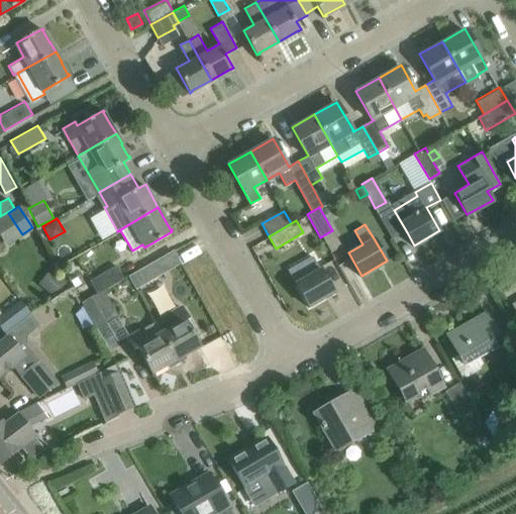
[(175,250),(129,276),(136,289),(182,264),(175,250)]
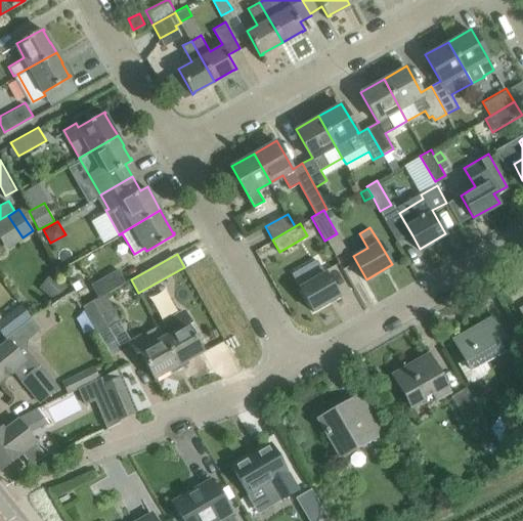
[(299,287),(313,310),(339,295),(325,272),(324,272),(316,258),(305,264),(313,278),(299,287)]
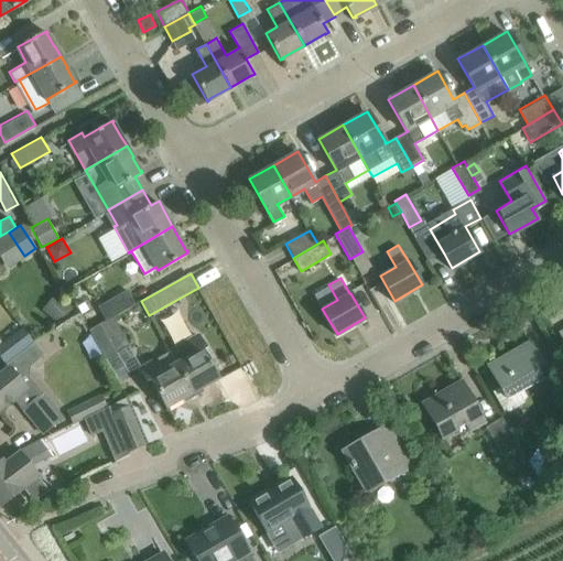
[(97,301),(105,313),(134,295),(128,283),(97,301)]
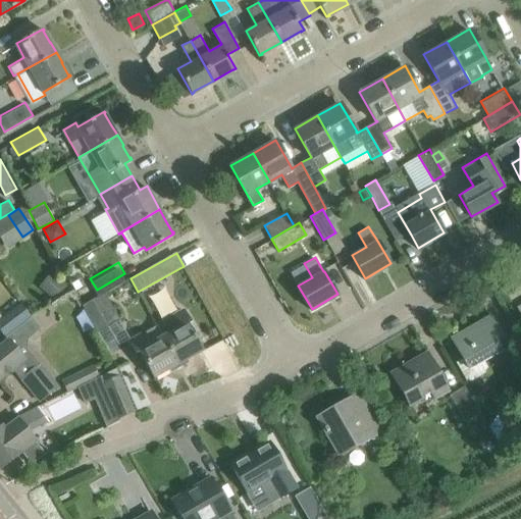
[(39,281),(55,293),(67,278),(51,266),(39,281)]
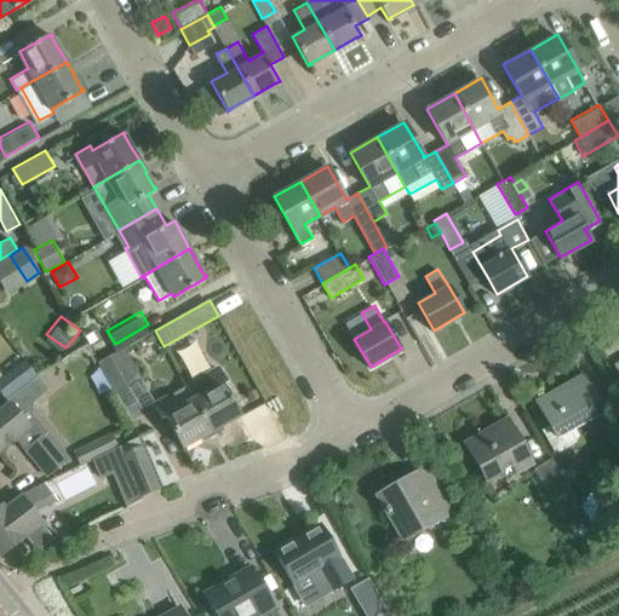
[(97,338),(92,329),(85,334),(89,341),(97,338)]
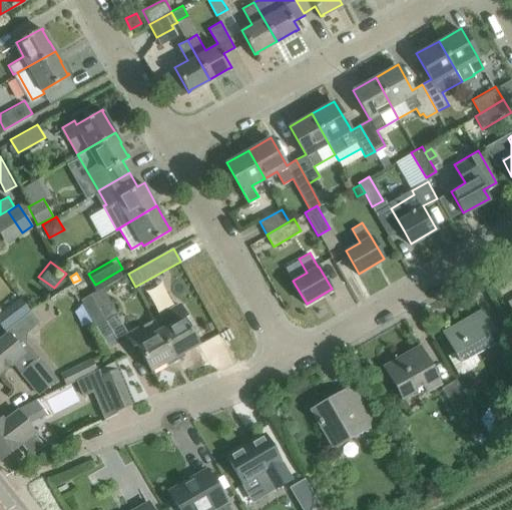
[(80,296),(95,324),(119,310),(104,284),(96,288),(80,296)]
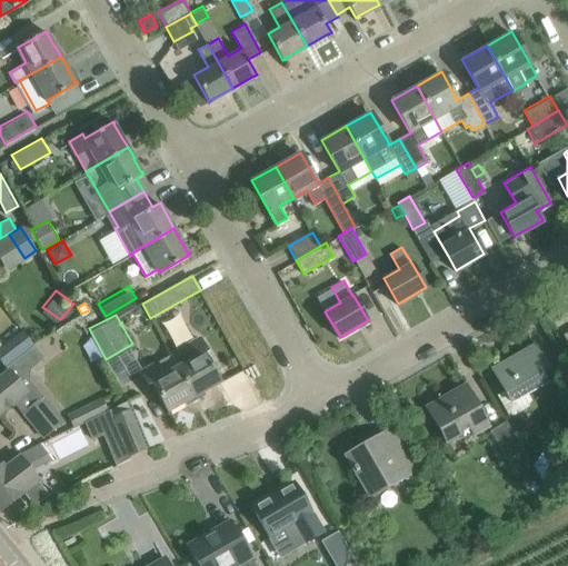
[(0,361),(2,365),(6,369),(32,347),(21,333),(0,348),(0,361)]
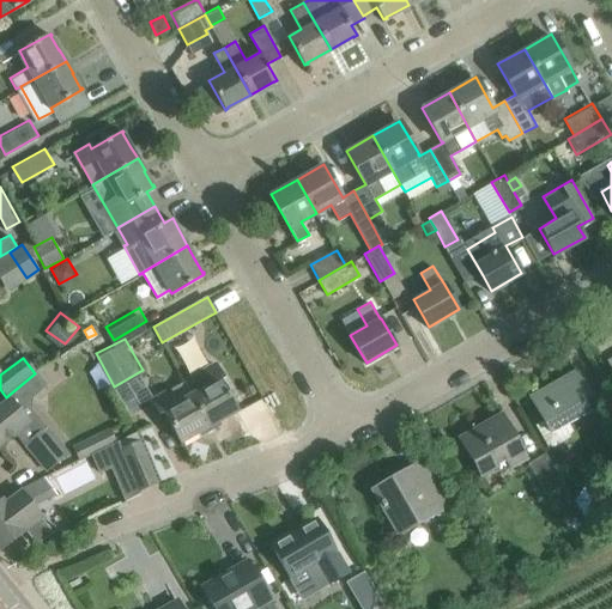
[(214,361),(183,379),(208,425),(220,419),(220,418),(235,409),(236,410),(237,409),(219,378),(223,376),(214,361)]
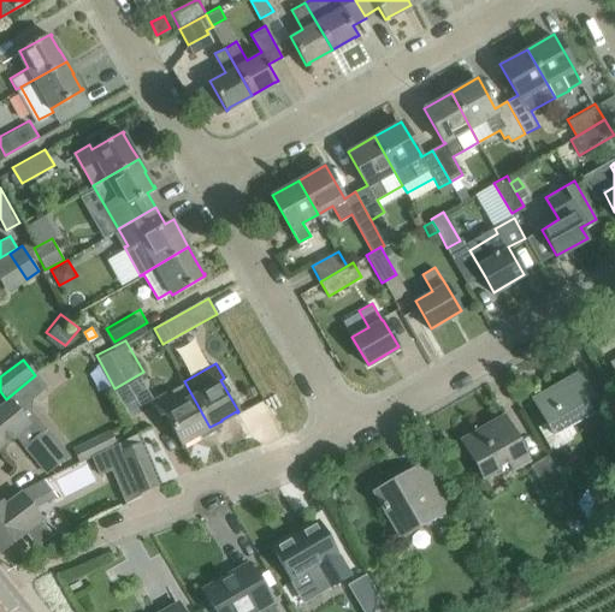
[(532,397),(557,440),(603,414),(579,370),(532,397)]
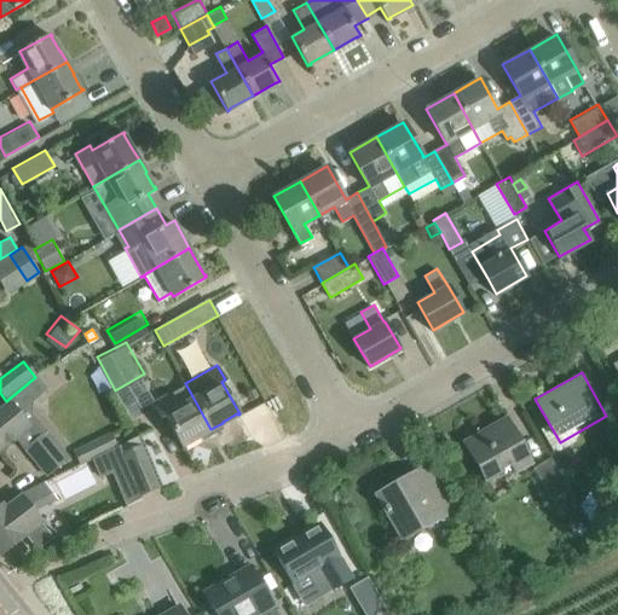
[(211,429),(185,383),(152,402),(161,416),(165,415),(183,446),(184,445),(184,444),(198,435),(198,436),(211,429)]
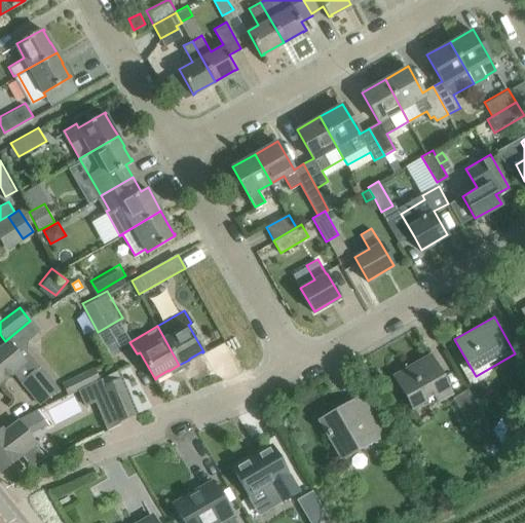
[(11,342),(0,349),(0,380),(13,372),(22,384),(23,383),(39,406),(58,393),(33,358),(26,362),(11,342)]
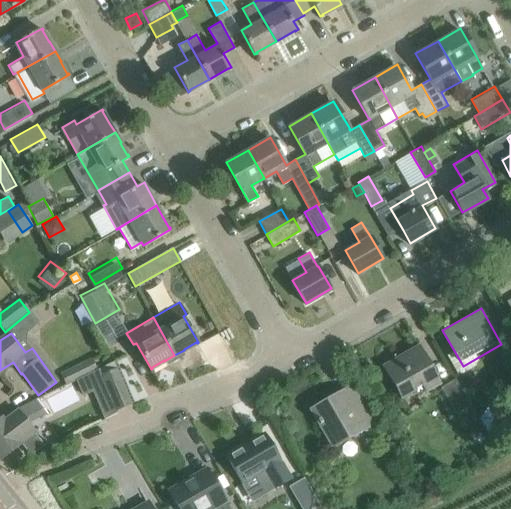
[(510,338),(500,345),(510,363),(510,338)]
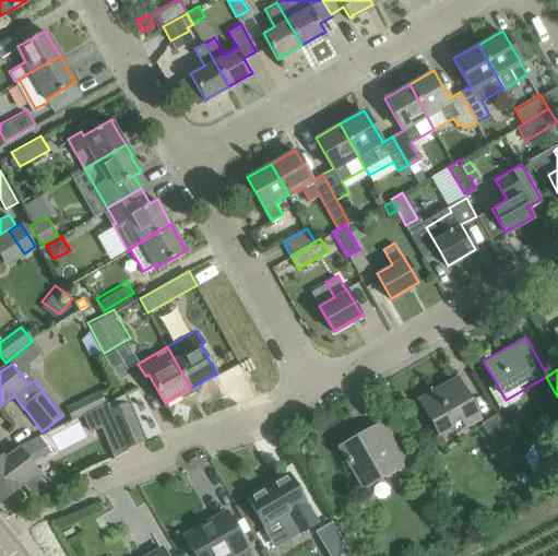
[(418,399),(429,417),(441,439),(459,429),(454,423),(463,418),(466,425),(481,417),(456,376),(418,399)]
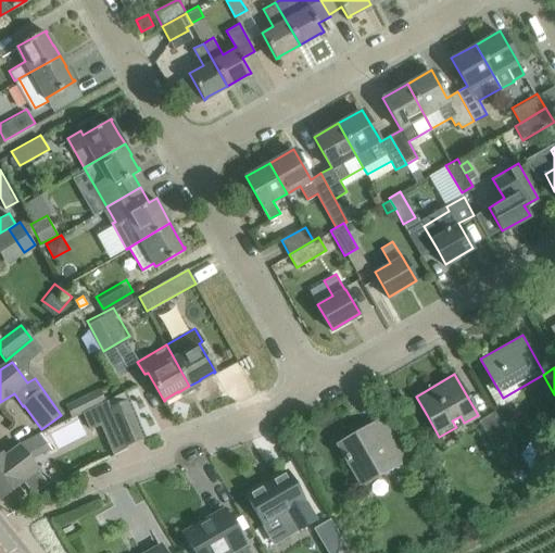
[(64,406),(70,417),(104,400),(100,390),(64,406)]
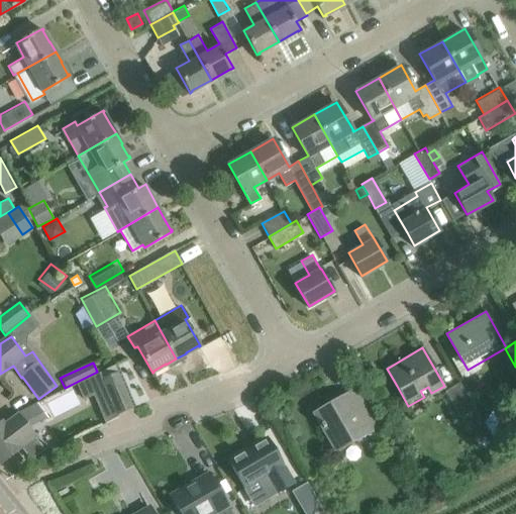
[(101,378),(116,413),(132,406),(117,371),(101,378)]
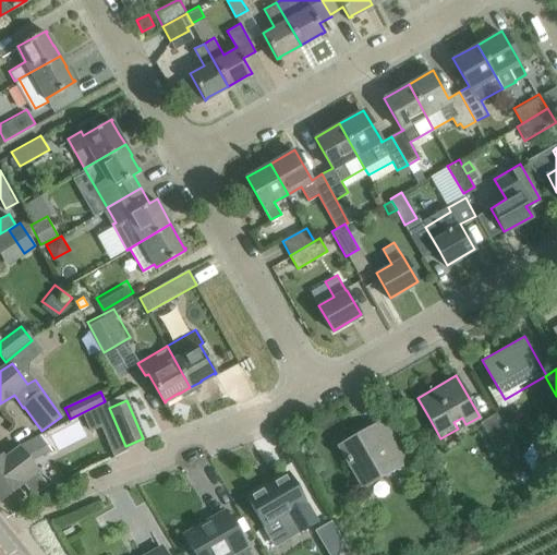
[(481,423),(501,458),(516,449),(495,414),(481,423)]
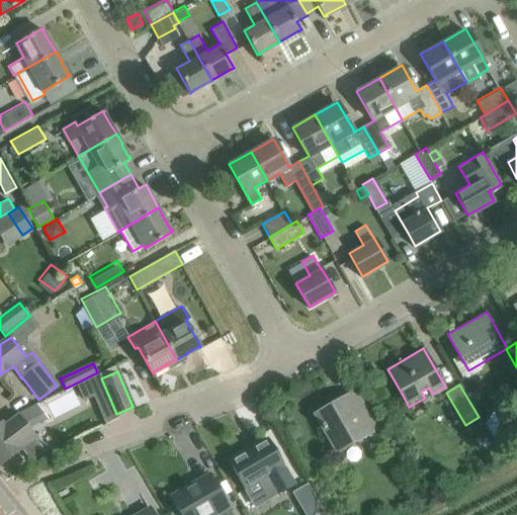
[(316,410),(315,411),(322,423),(321,424),(323,428),(325,427),(339,451),(339,450),(337,446),(362,432),(364,436),(378,428),(366,408),(354,415),(342,395),(341,396),(343,400),(319,414),(316,410)]
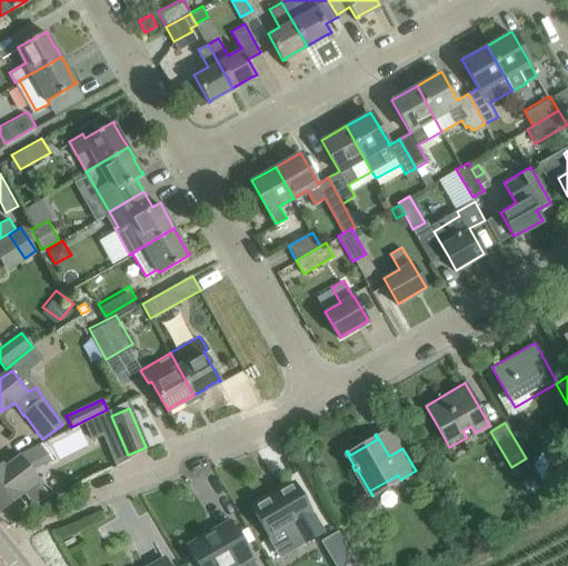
[(25,492),(33,504),(49,494),(19,454),(5,465),(2,462),(0,463),(0,509),(25,492)]
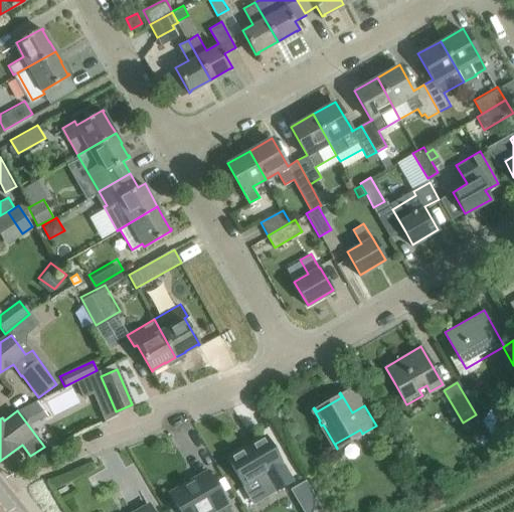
[(243,484),(257,476),(267,494),(291,479),(266,436),(228,457),(243,484)]
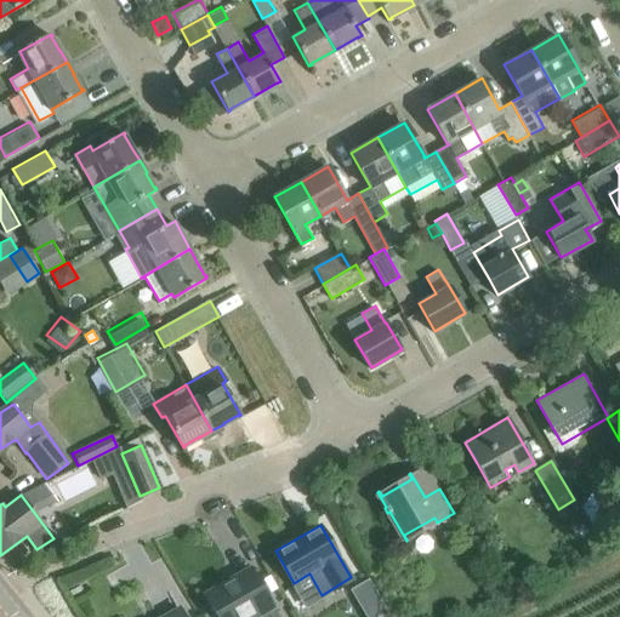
[(208,596),(219,616),(279,616),(250,565),(229,577),(232,582),(208,596)]
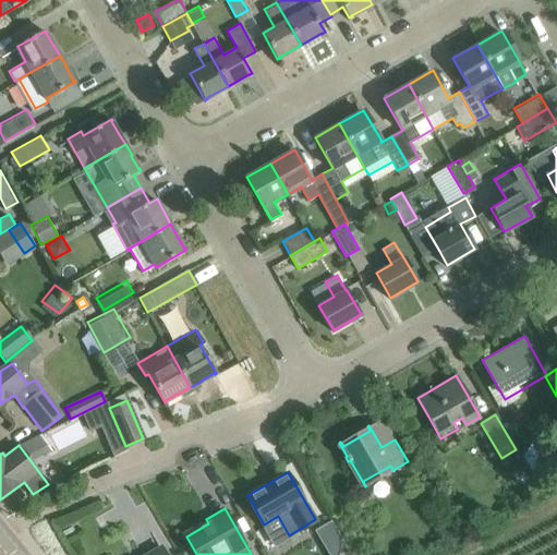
[(330,518),(314,528),(329,554),(339,554),(349,550),(330,518)]
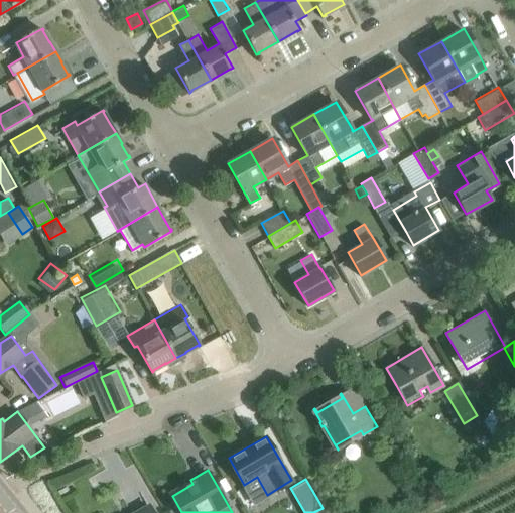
[(153,512),(149,504),(133,512),(153,512)]
